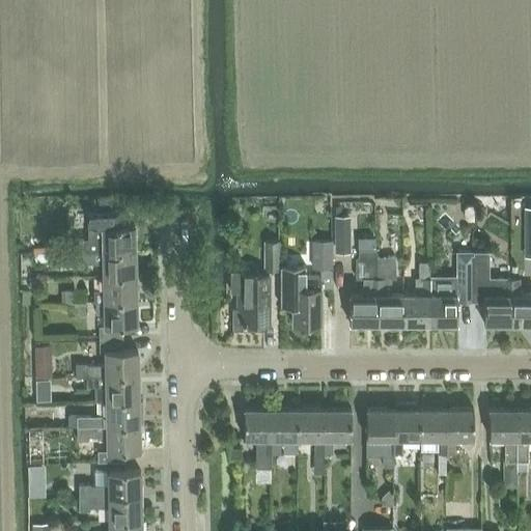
[(83,239),(73,239),(73,251),(88,251),(135,250),(134,224),(120,225),(119,212),(87,213),(88,241),(83,241),(83,239)]
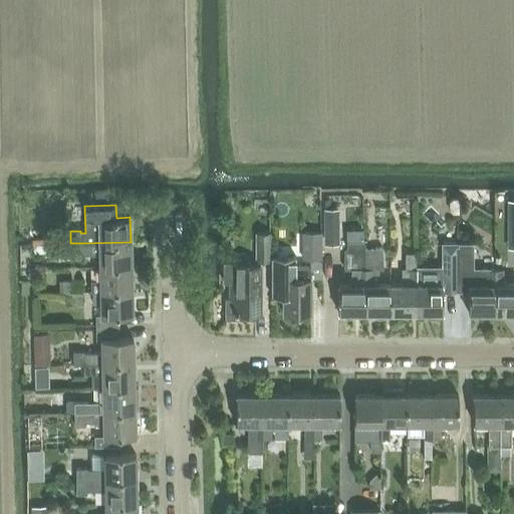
[(324,209),(324,243),(339,243),(338,209),(324,209)]
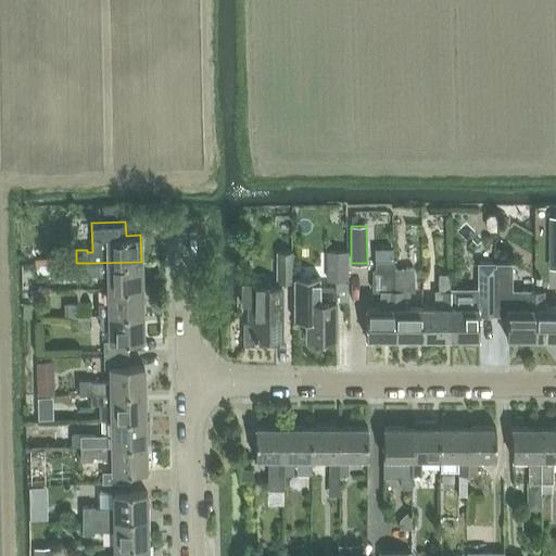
[(277,280),(291,280),(292,251),(277,251),(277,280)]
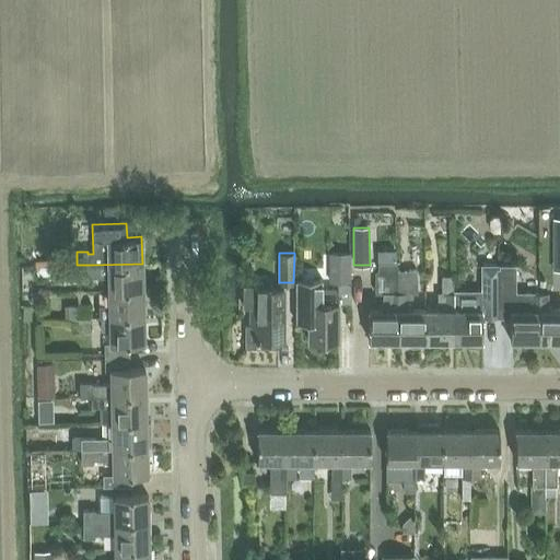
[(329,253),(330,281),(349,281),(349,253),(329,253)]
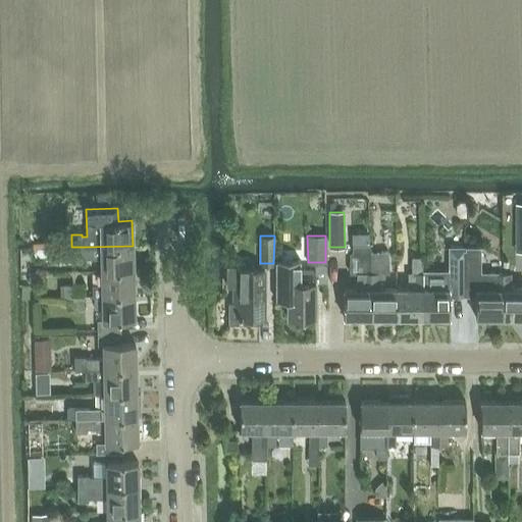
[(344,285),(344,316),(348,316),(348,319),(351,322),(358,322),(360,319),(360,316),(370,316),(370,251),(370,244),(352,244),(352,252),(349,252),(349,273),(357,273),(357,286),(344,285)]
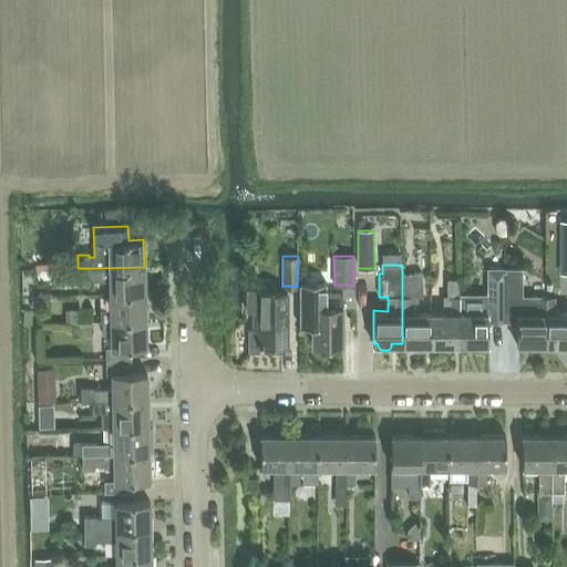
[(94,268),(78,268),(78,284),(90,282),(90,281),(110,280),(110,295),(145,294),(144,267),(94,268)]
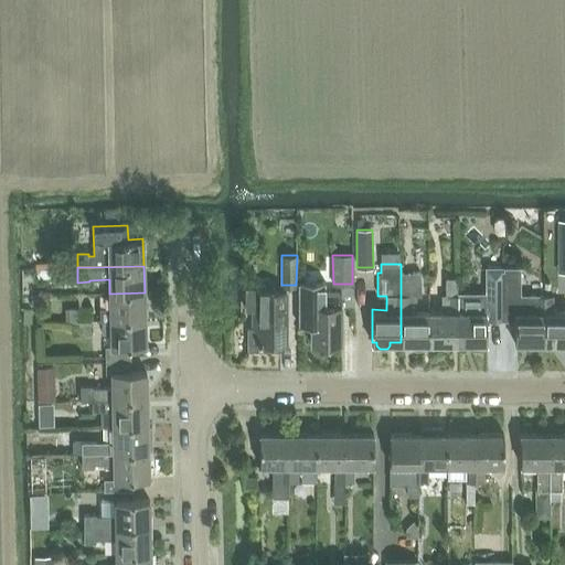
[(456,294),(456,342),(484,342),(484,320),(503,320),(503,267),(484,267),(484,294),(456,294)]
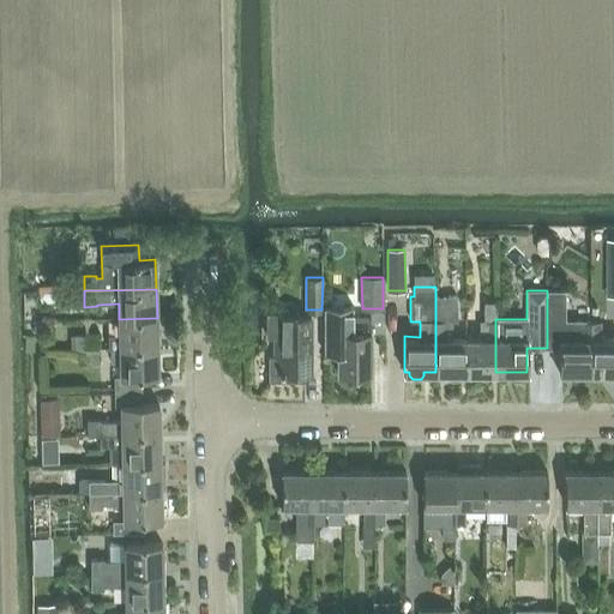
[(565,290),(547,290),(547,348),(560,349),(559,375),(591,375),(591,323),(591,320),(565,319),(565,290)]
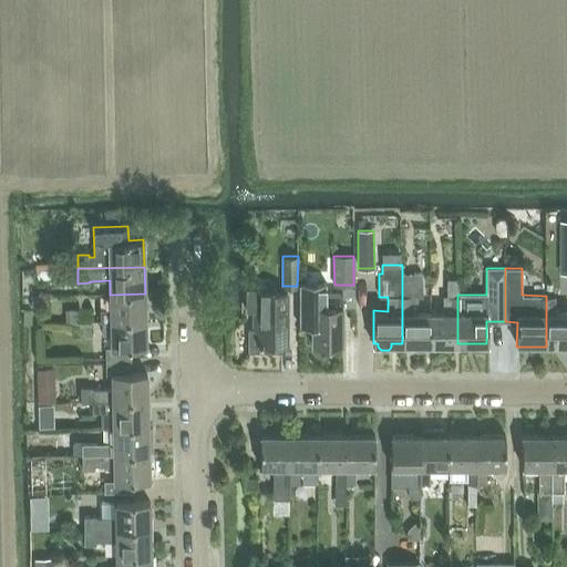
[(402,343),(413,343),(413,348),(416,350),(424,350),(428,348),(428,343),(430,343),(430,311),(418,311),(418,297),(421,297),(421,272),(402,272),(402,343)]
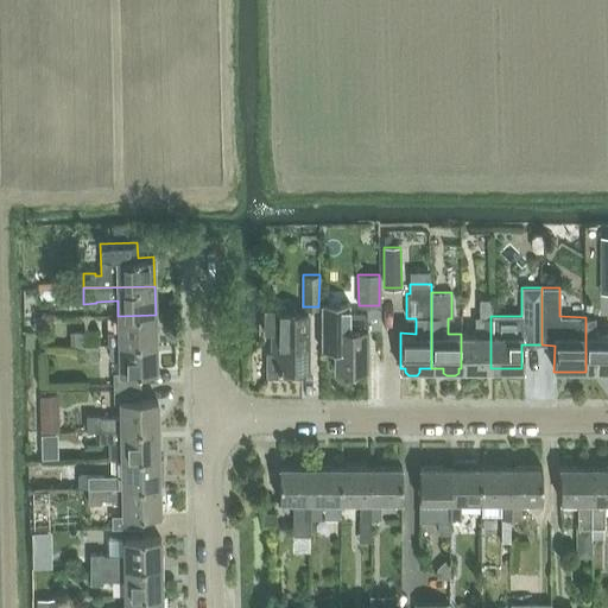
[(491,316),(491,293),(479,293),(479,317),(481,317),(481,334),(461,334),(461,368),(491,368),(491,316)]
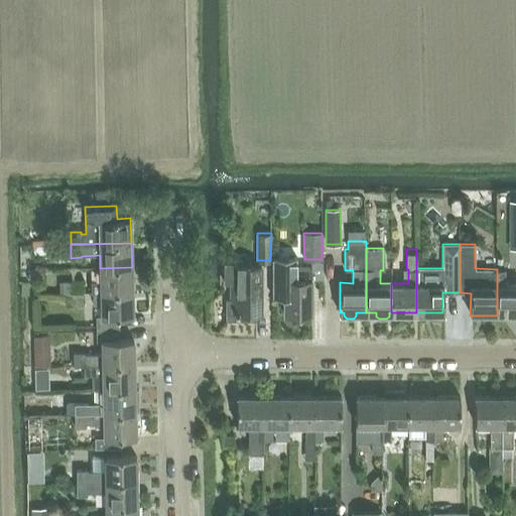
[(297,258),(272,258),(272,297),(284,297),(284,314),(311,314),(311,279),(311,266),(297,266),(297,258)]
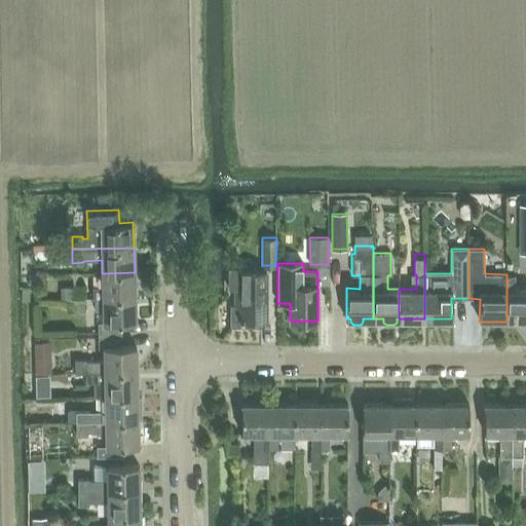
[(267,272),(242,271),(242,269),(228,269),(229,290),(236,289),(235,307),(231,307),(231,328),(261,328),(261,322),(267,322),(267,272)]
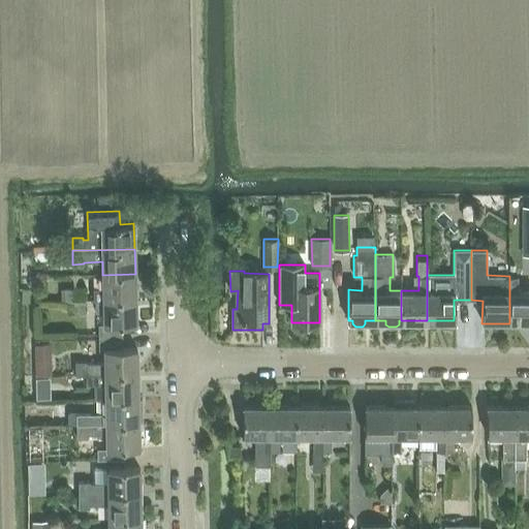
[(103,288),(93,288),(94,301),(95,301),(135,300),(135,274),(102,275),(103,288)]
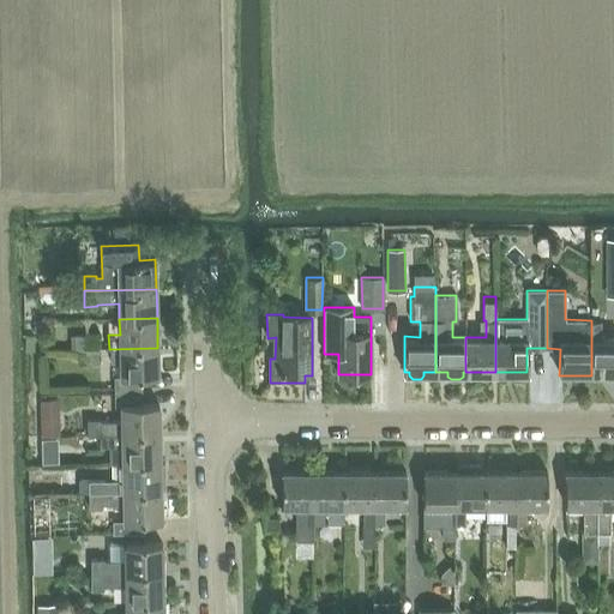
[(591,375),(613,375),(613,341),(600,342),(600,323),(591,323),(591,375)]
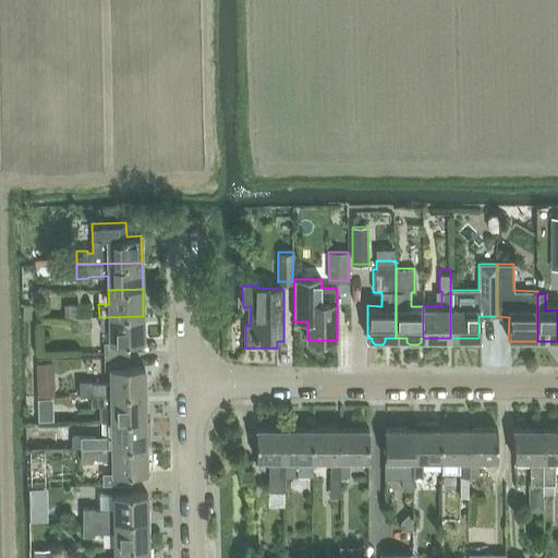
[(88,301),(76,301),(77,316),(88,315),(88,301)]
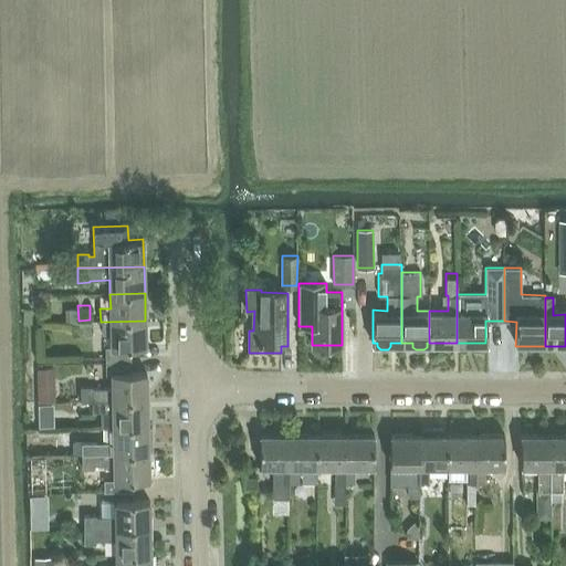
[(90,320),(79,321),(79,334),(91,334),(90,320)]
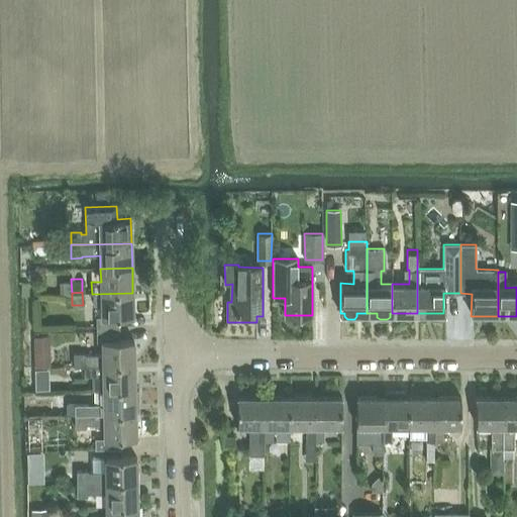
[(132,293),(93,294),(93,305),(101,304),(102,317),(102,318),(119,318),(133,317),(132,293)]
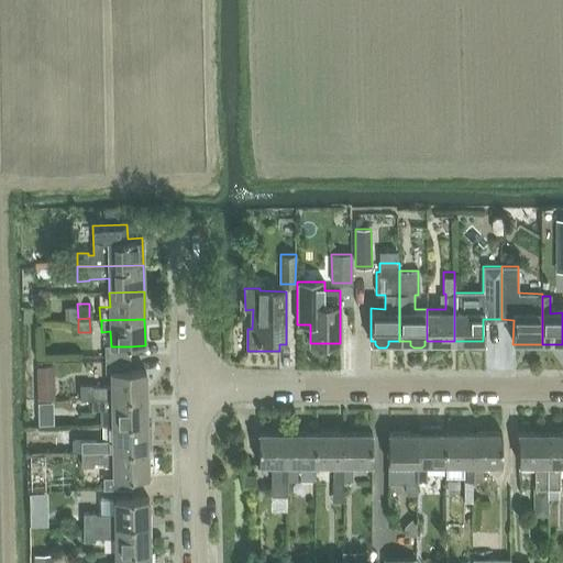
[(91,385),(80,385),(80,399),(91,399),(146,397),(145,371),(130,371),(111,371),(111,386),(91,387),(91,385)]
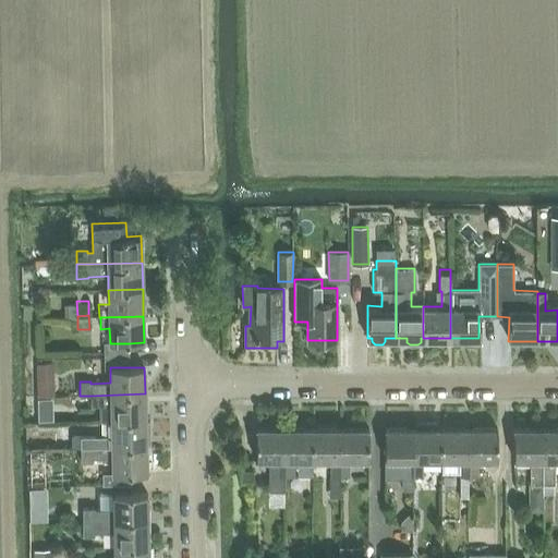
[(145,393),(91,396),(91,405),(99,405),(99,422),(111,421),(145,420),(145,393)]
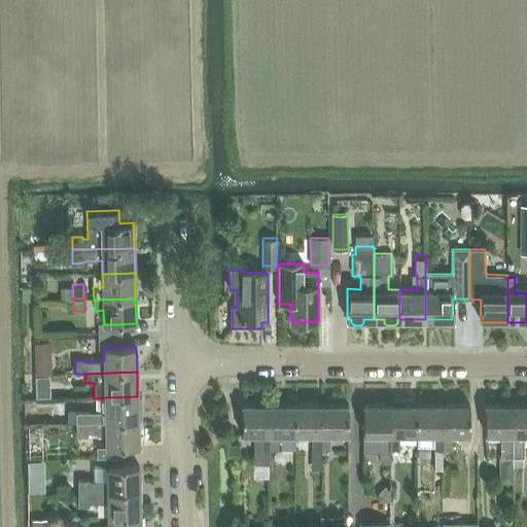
[(49,377),(35,377),(36,390),(49,390),(49,377)]
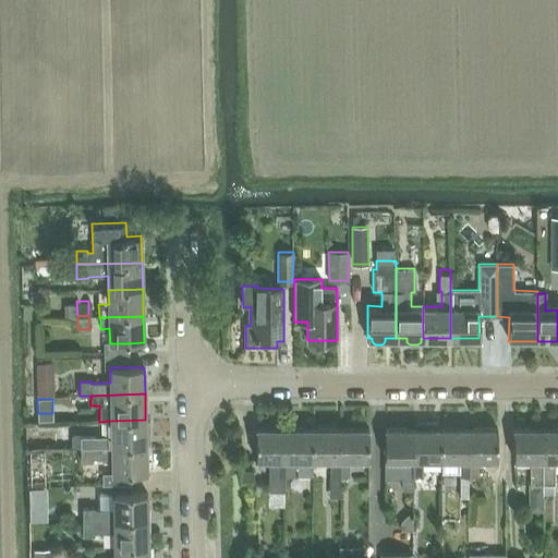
[(82,437),(81,437),(81,448),(146,447),(146,434),(150,434),(149,422),(145,422),(145,420),(111,421),(111,437),(82,437)]
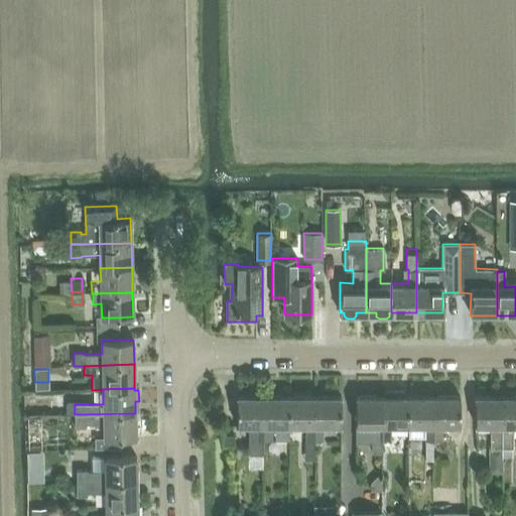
[(393,397),(382,397),(382,440),(391,440),(391,426),(408,426),(408,397),(405,397),(405,393),(402,391),(395,391),(393,393),(393,397)]
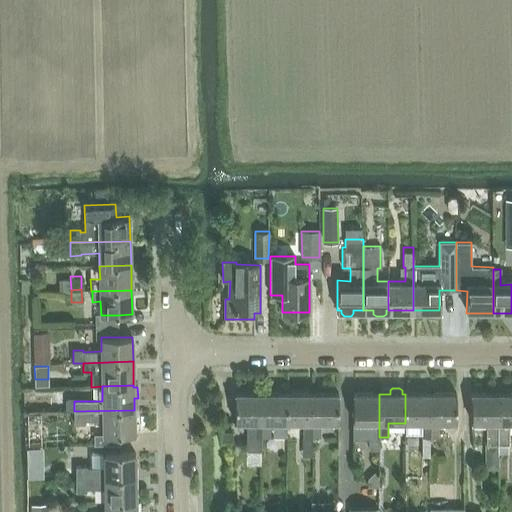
[(261,394),(262,437),(269,437),(269,422),(287,422),(287,393),(261,394)]
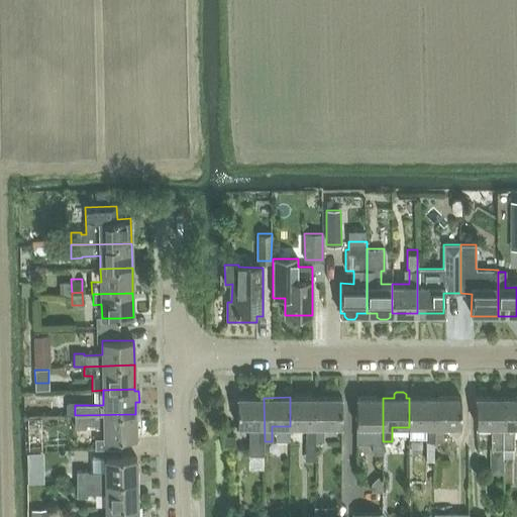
[(317,441),(316,397),(290,397),(290,426),(308,426),(308,441),(317,441)]
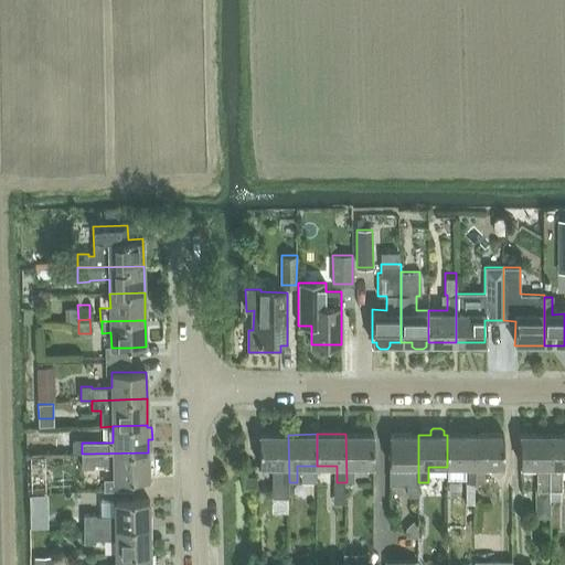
[(374,434),(345,434),(347,482),(354,482),(354,466),(374,466),(374,434)]
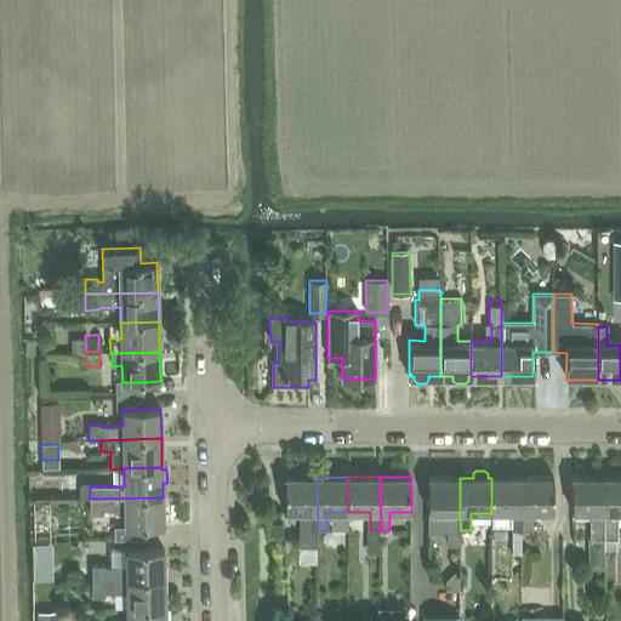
[(604,540),(617,539),(617,519),(611,519),(611,512),(620,511),(620,477),(604,478),(604,540)]
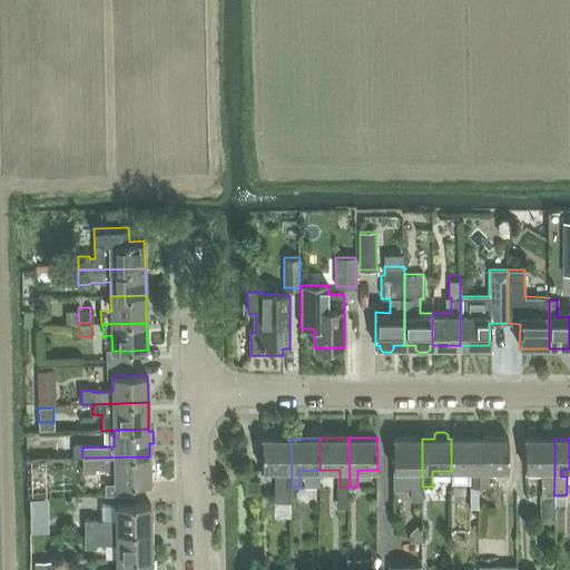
[(263,471),(276,471),(276,503),(292,502),(292,487),(291,439),(263,439),(263,471)]
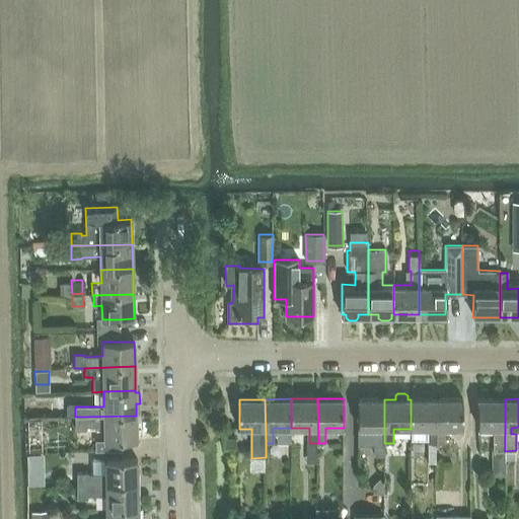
[(384,399),(359,399),(359,446),(374,446),(374,455),(384,455),(384,443),(384,399)]
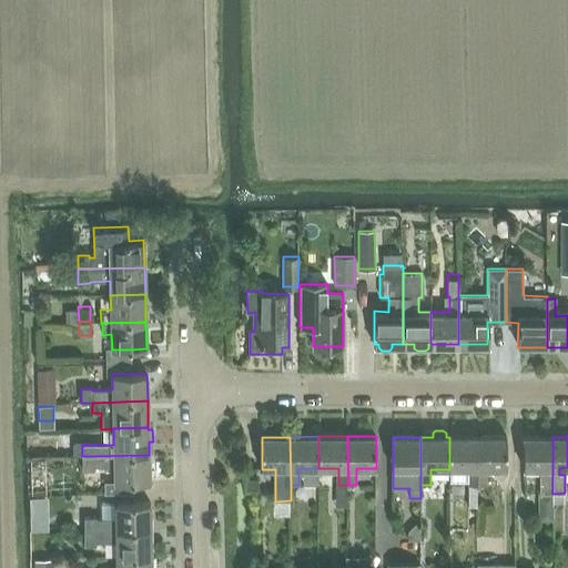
[(449,469),(470,468),(470,485),(478,485),(478,437),(449,437),(449,469)]
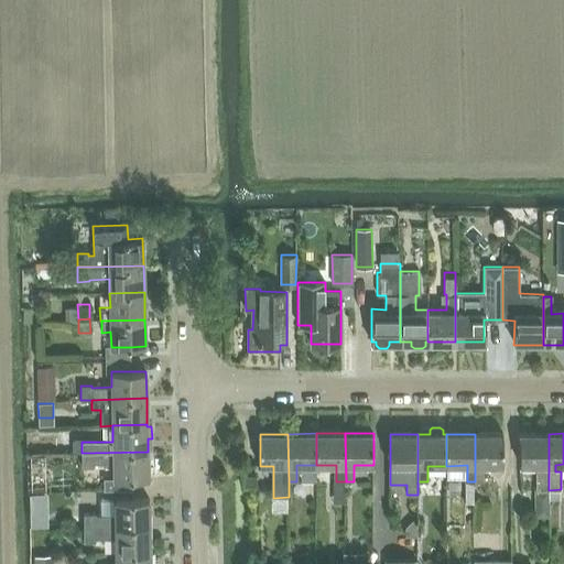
[(503,465),(502,434),(475,434),(475,481),(483,481),(483,465),(503,465)]
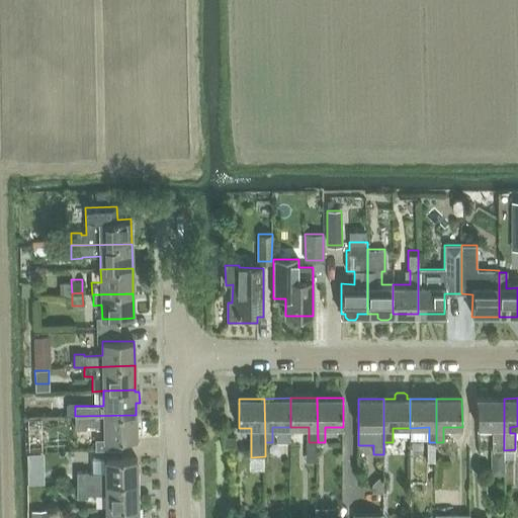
[(504,399),(478,399),(478,427),(499,427),(499,433),(494,433),(494,450),(504,450),(504,399)]
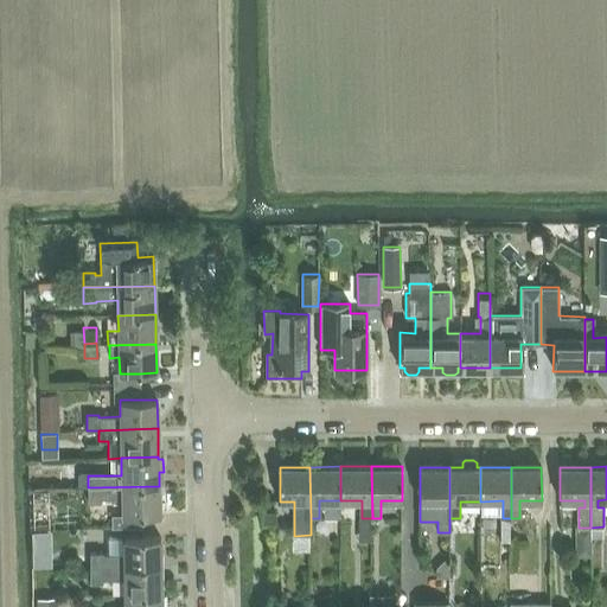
[(159,486),(88,487),(88,499),(89,503),(101,502),(101,499),(122,498),(122,515),(122,516),(144,516),(159,515),(159,486)]
